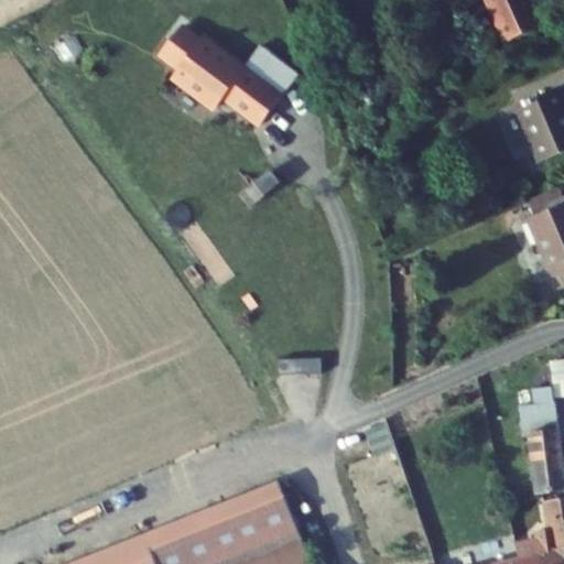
[(487,0),(507,42),(542,26),(530,0),(487,0)]
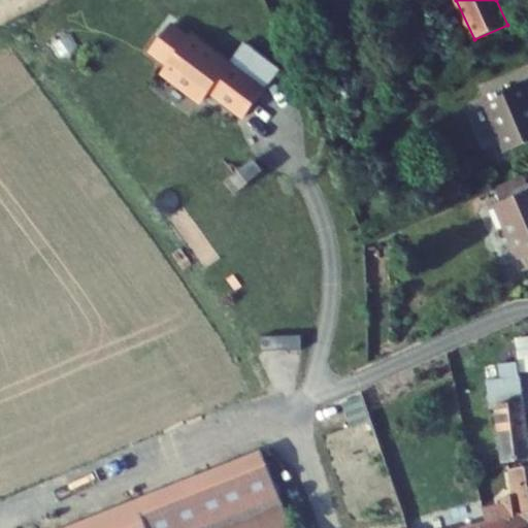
[(210,91),(245,117),(264,92),(189,37),(187,39),(169,26),(151,51),(168,64),(163,70),(203,101),(210,91)]
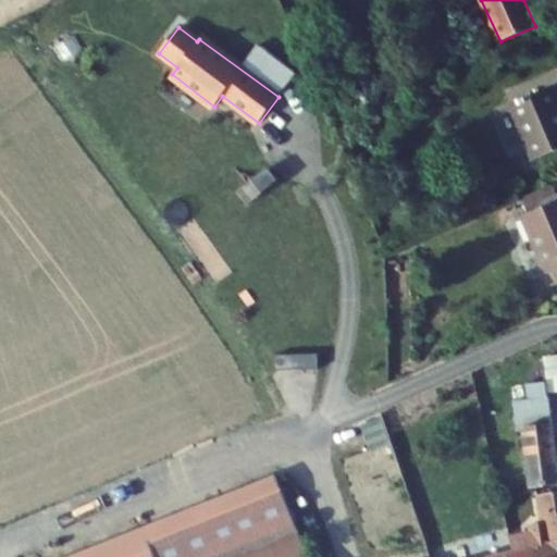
[(556,106),(556,97),(554,89),(511,107),(533,160),(556,150),(556,107),(556,106)]
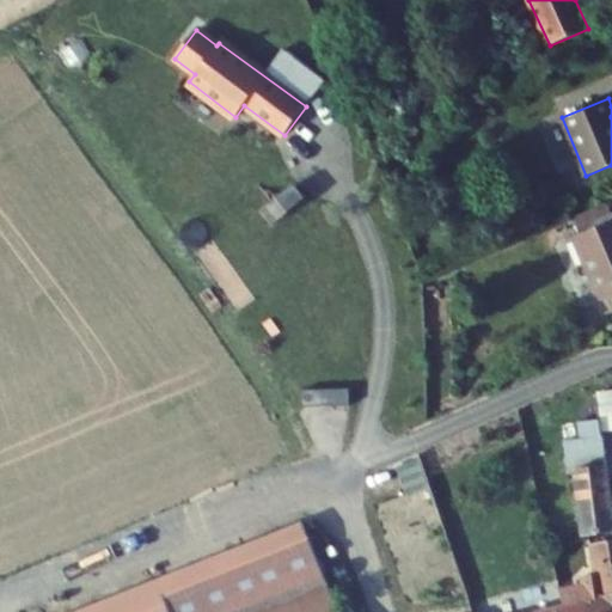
[(402,189),(393,169),(381,173),(390,194),(402,189)]
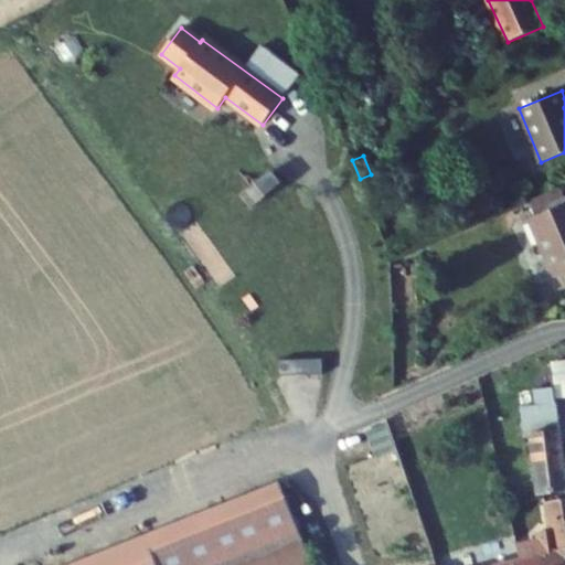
[(533,211),(564,198),(561,188),(529,200),(533,211)]
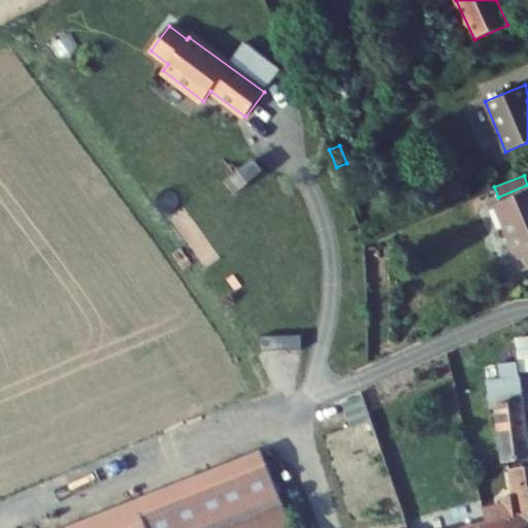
[(525,271),(527,269),(527,191),(497,204),(525,271)]
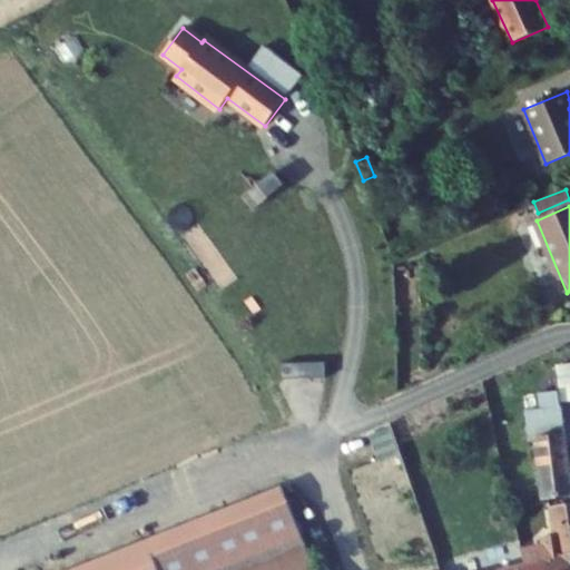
[(561,403),(569,401),(569,364),(556,366),(559,391),(561,403)]
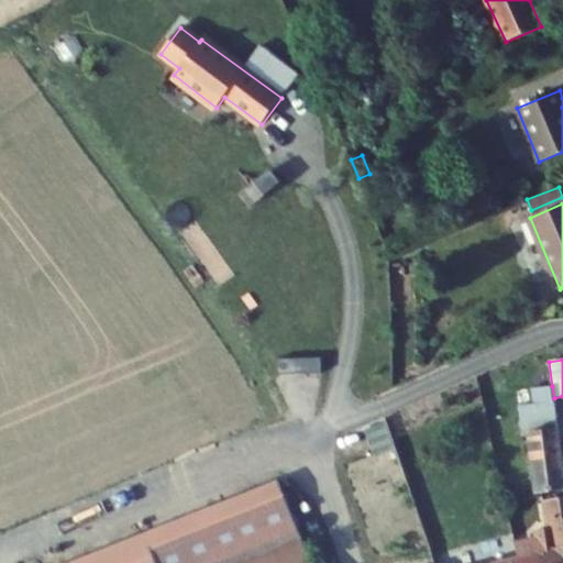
[(538,492),(562,488),(562,465),(558,429),(554,398),(552,386),(532,388),(534,404),(520,406),(522,434),(530,433),(538,492)]
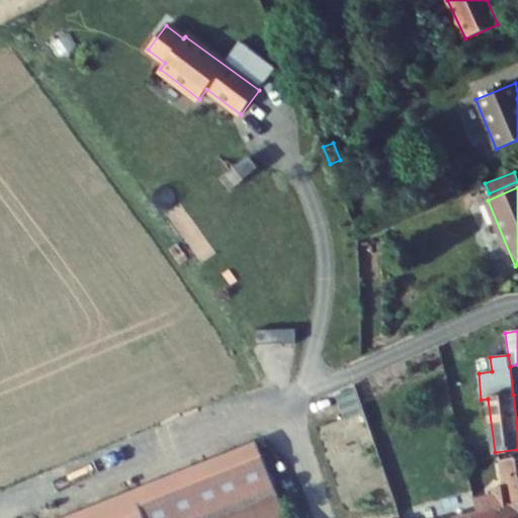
[(349,387),(354,405),(372,400),(368,382),(349,387)]
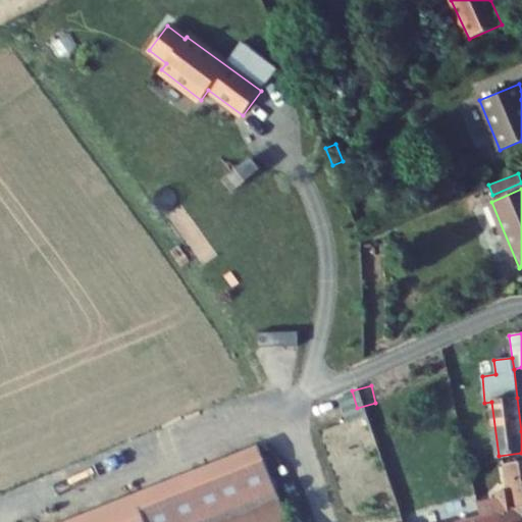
[(68,521),(222,521),(280,499),(259,446),(68,521)]
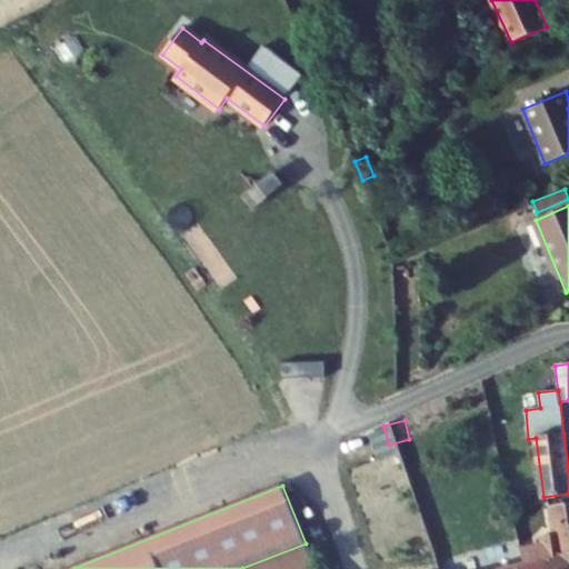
[(568,568),(568,502),(550,506),(553,525),(559,523),(560,533),(541,536),(543,546),(522,551),(525,563),(503,568),(568,568)]
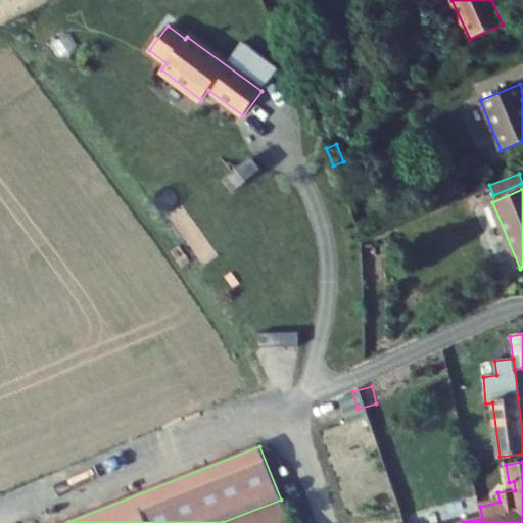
[(394,495),(390,484),(379,489),(383,501),(394,495)]
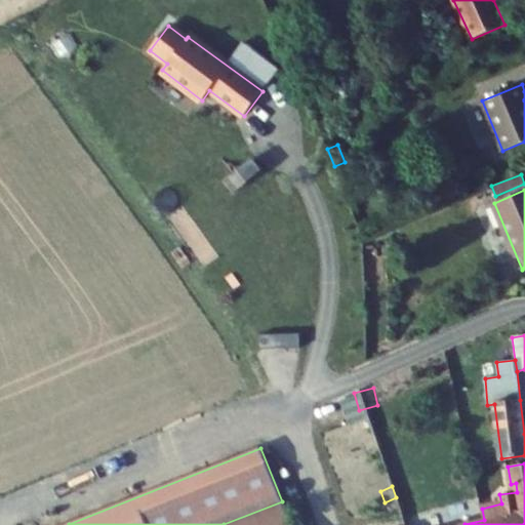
[(224,524),(291,524),(282,501),(224,524)]
